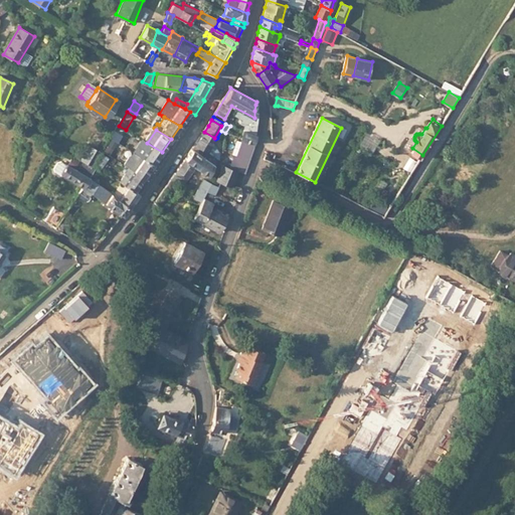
[(243,140),(253,143),(256,135),(244,131),(241,140),(243,140)]
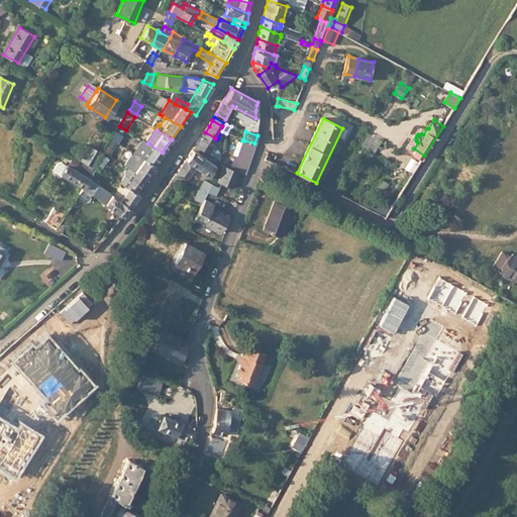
[(221,161),(222,162),(223,156),(214,143),(216,139),(215,138),(205,132),(201,138),(197,144),(202,147),(221,161)]
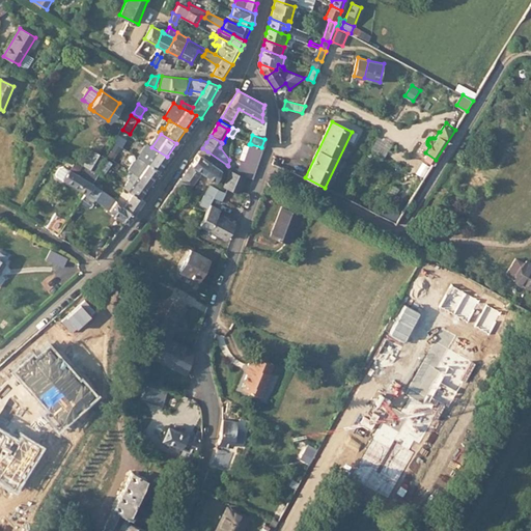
[(106,156),(113,160),(120,147),(113,142),(106,156)]
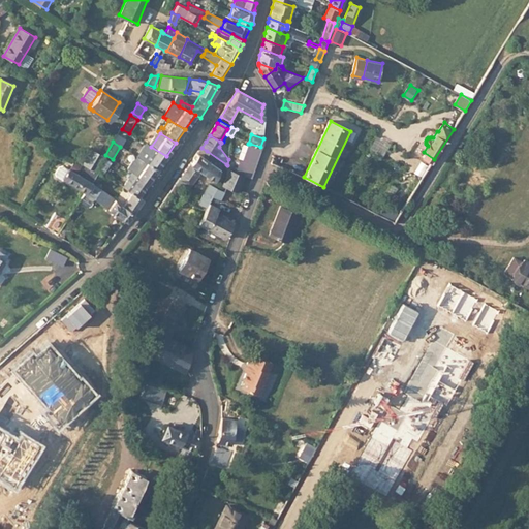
[(142,159),(157,169),(166,156),(151,147),(146,144),(137,157),(142,159)]
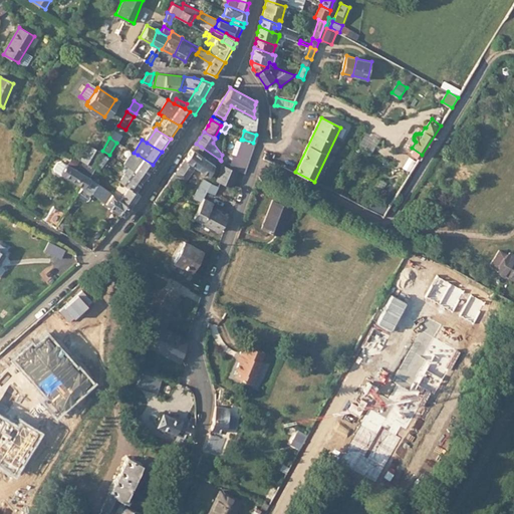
[(242,160),(249,163),(254,147),(253,143),(243,140),(240,149),(246,150),(242,160)]
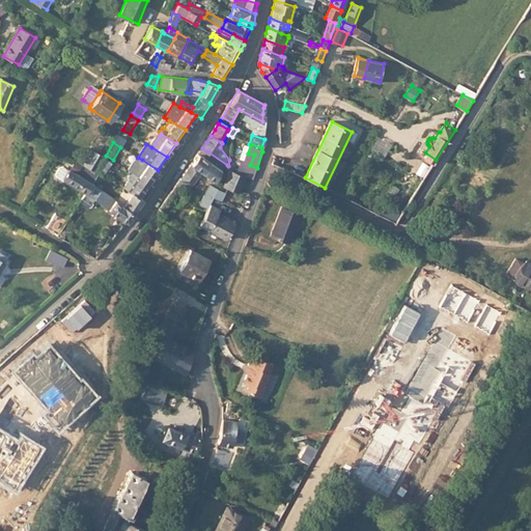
[(85,164),(98,171),(99,169),(105,158),(92,149),(85,164)]
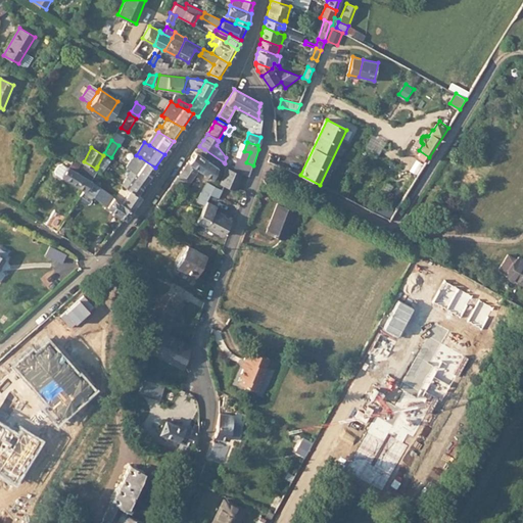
[(212,180),(224,162),(204,149),(201,153),(195,151),(192,156),(188,161),(212,180)]
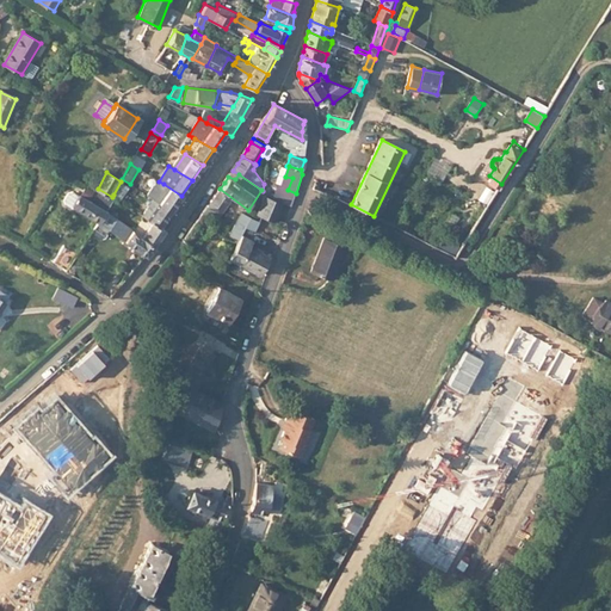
[(489,176),(487,179),(499,187),(501,184),(489,176)]
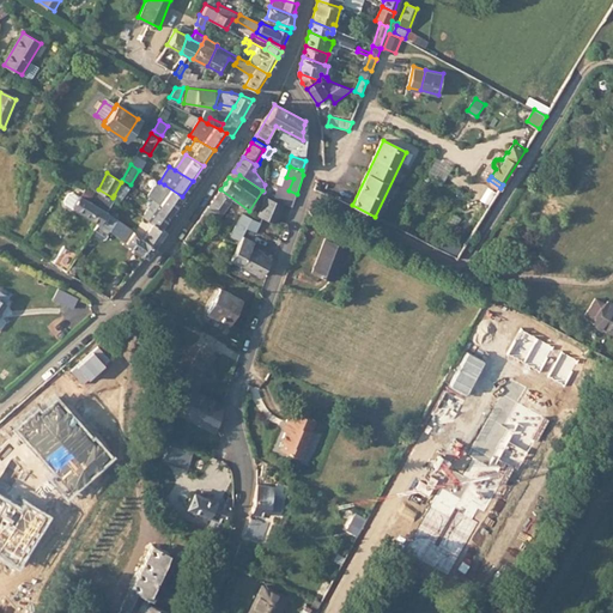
[(114,195),(120,200),(128,188),(122,183),(114,195)]
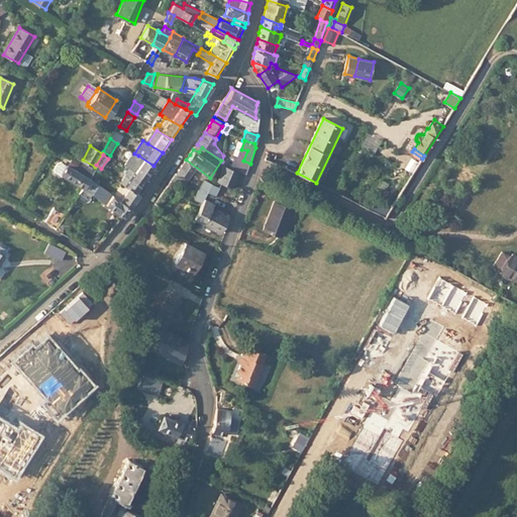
[(130,170),(143,179),(153,166),(138,156),(133,163),(128,160),(124,166),(130,170)]
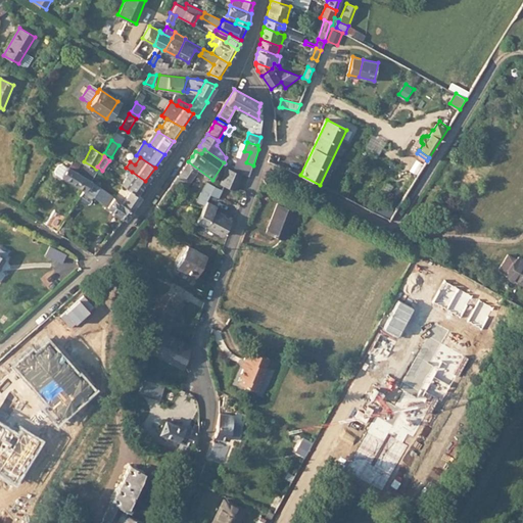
[(242,174),(249,177),(253,165),(246,162),(241,160),(238,169),(242,170),(241,173),(242,174)]
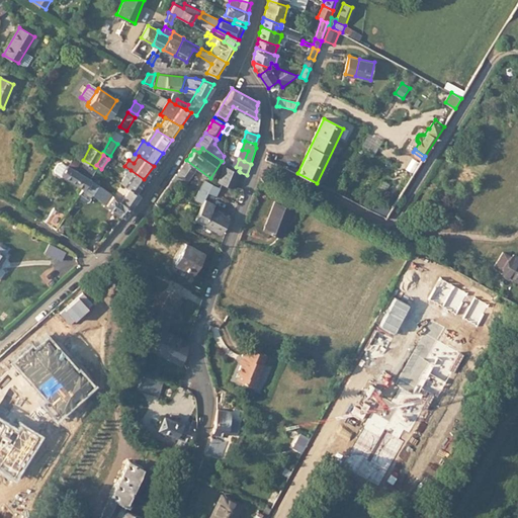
[(195,170),(185,162),(179,170),(174,177),(185,185),(195,170)]
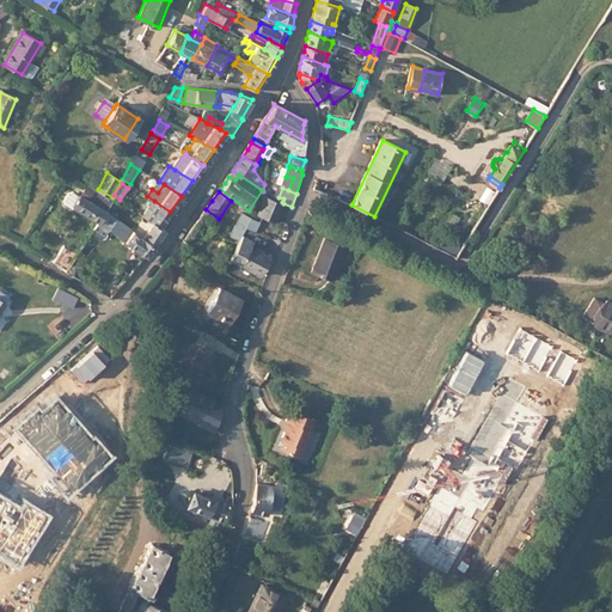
[(71,208),(73,206),(79,196),(73,193),(68,194),(63,200),(65,204),(71,208)]
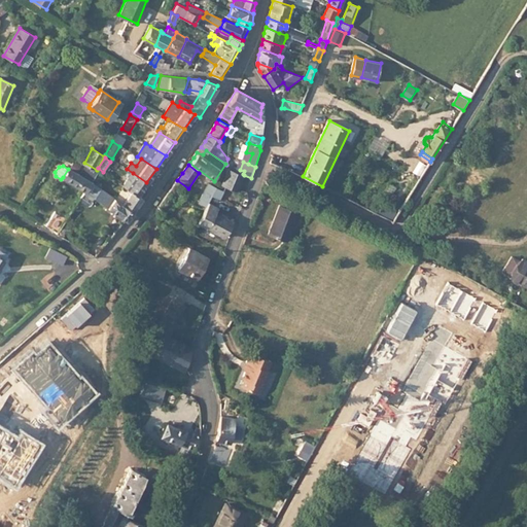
[(63,177),(84,191),(92,180),(96,171),(86,166),(80,176),(68,169),(63,177)]
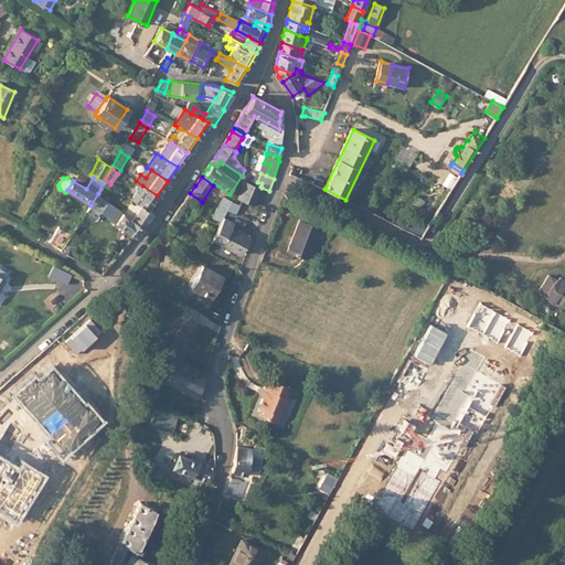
[(237,199),(254,205),(262,188),(260,187),(245,180),(237,199)]
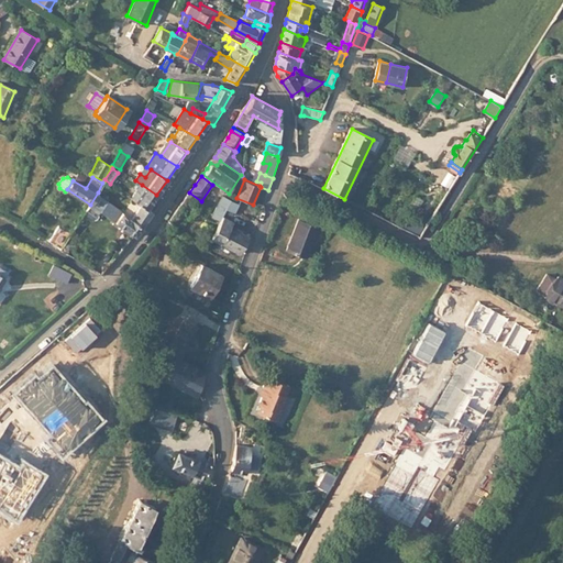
[(141,206),(146,209),(156,195),(142,185),(131,199),(141,206)]
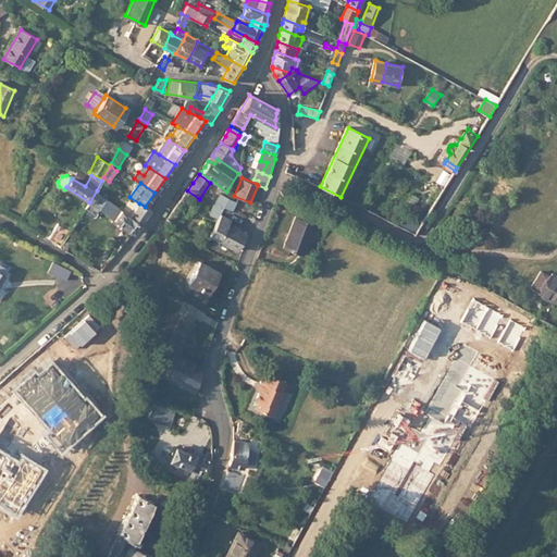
[(89,202),(88,203),(96,210),(98,208),(133,234),(140,225),(130,217),(97,190),(89,202)]
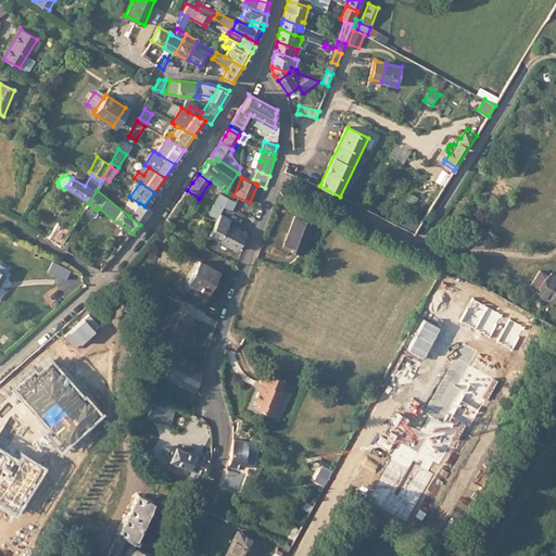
[(222,209),(226,199),(220,197),(216,206),(222,209)]
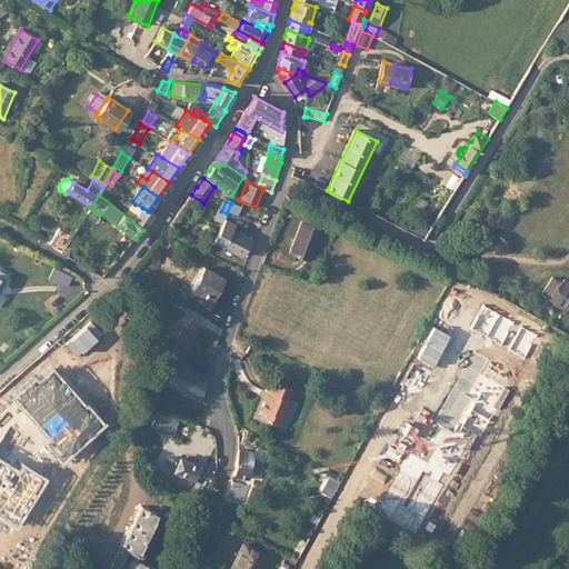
[(246,210),(233,206),(230,213),(243,218),(246,210)]
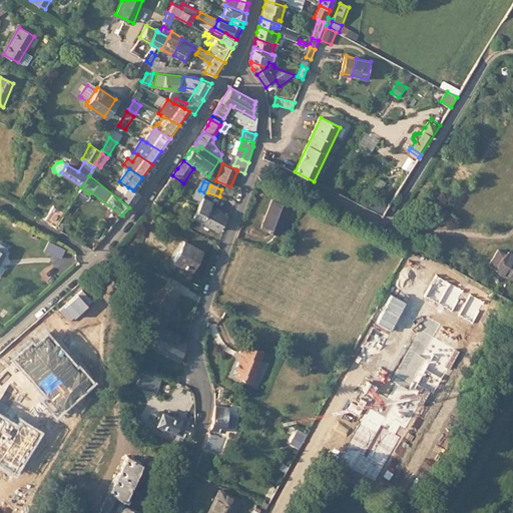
[(88,193),(81,187),(76,193),(84,199),(87,198),(89,195),(88,193)]
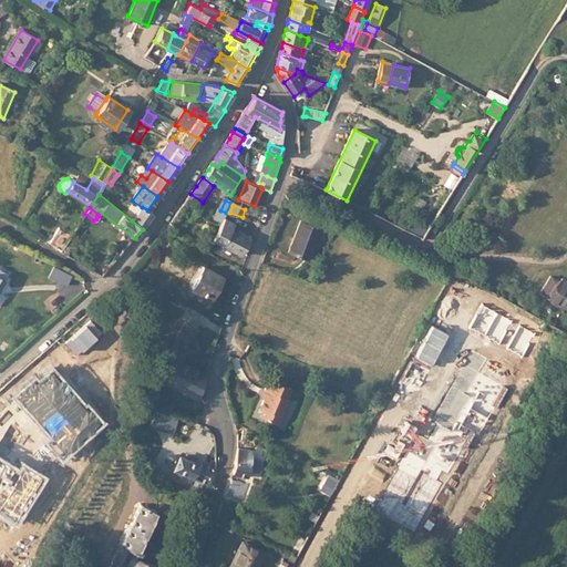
[(132,220),(143,229),(153,215),(147,210),(142,207),(132,220)]
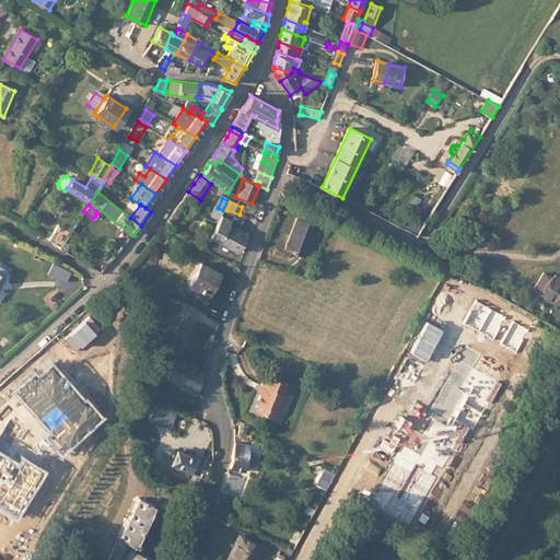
[(314,223),(293,217),(284,248),(304,254),(314,223)]
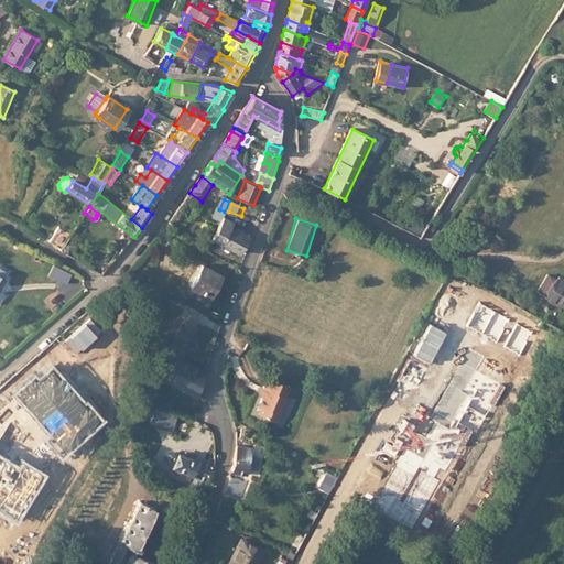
[(229,225),(220,221),(213,243),(241,255),(248,238),(228,230),(229,225)]
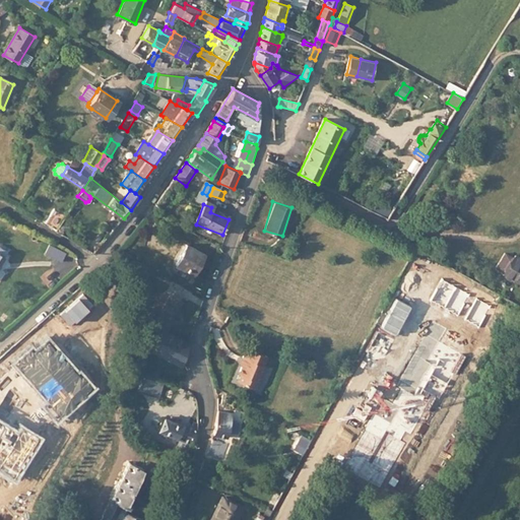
[(55,232),(63,217),(52,210),(43,223),(55,232)]
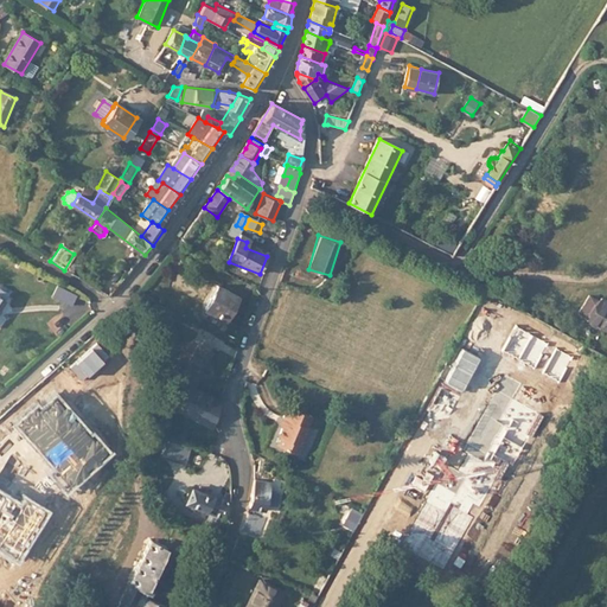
[(237,295),(215,283),(203,308),(227,320),(237,295)]
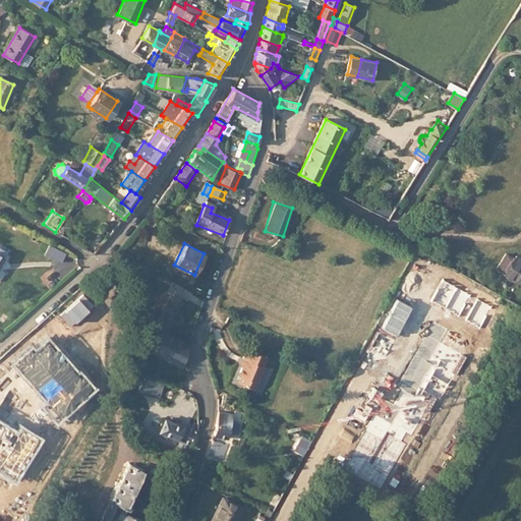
[(65,252),(54,245),(50,251),(61,258),(65,252)]
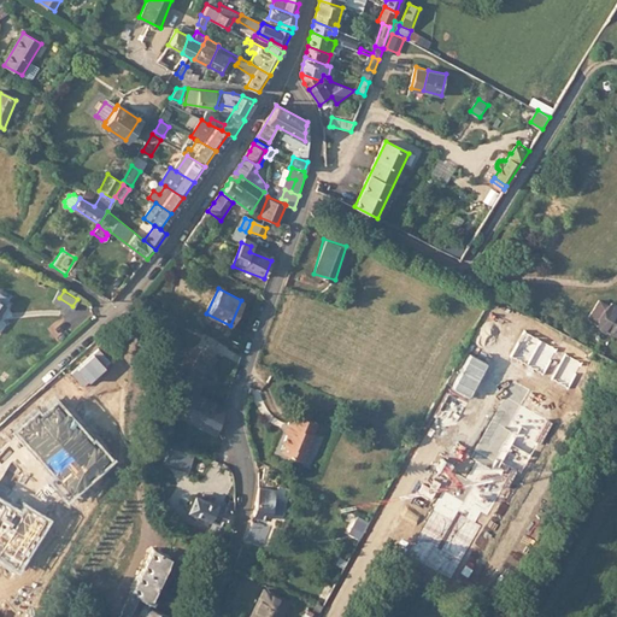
[(616,333),(616,312),(616,311),(616,306),(611,303),(595,325),(604,331),(606,327),(616,333)]
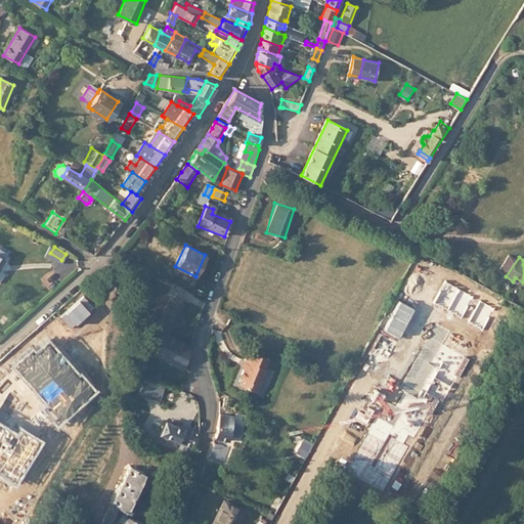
[(172,298),(158,326),(169,333),(175,320),(180,323),(184,315),(179,312),(183,304),(172,298)]
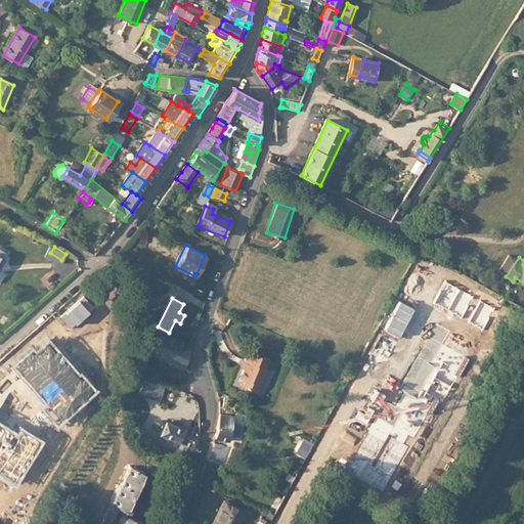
[(418,335),(383,314),(376,329),(410,348),(411,345),(415,341),(421,345),(423,352),(428,351),(425,341),(418,337),(418,335)]
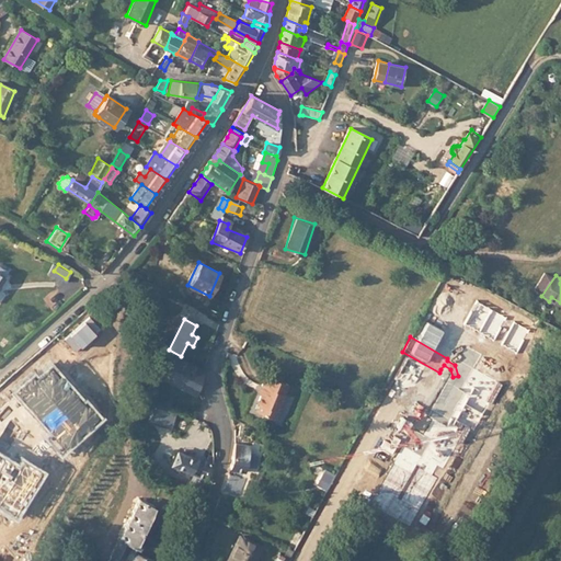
[(534,355),(523,348),(503,382),(514,389),(534,355)]
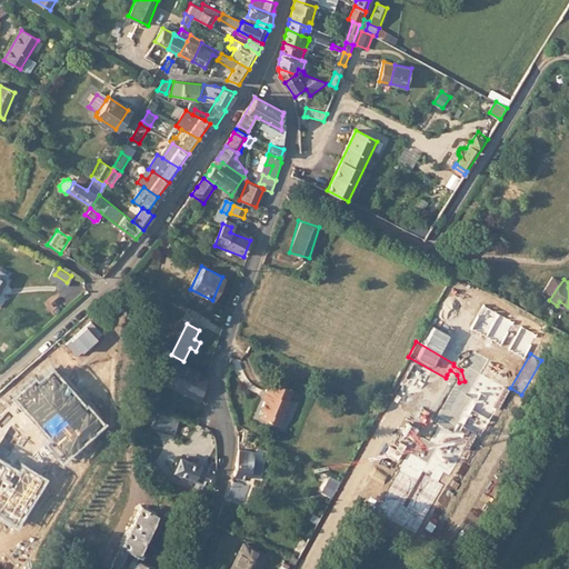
[(168,386),(201,400),(208,377),(186,367),(178,363),(168,386)]
